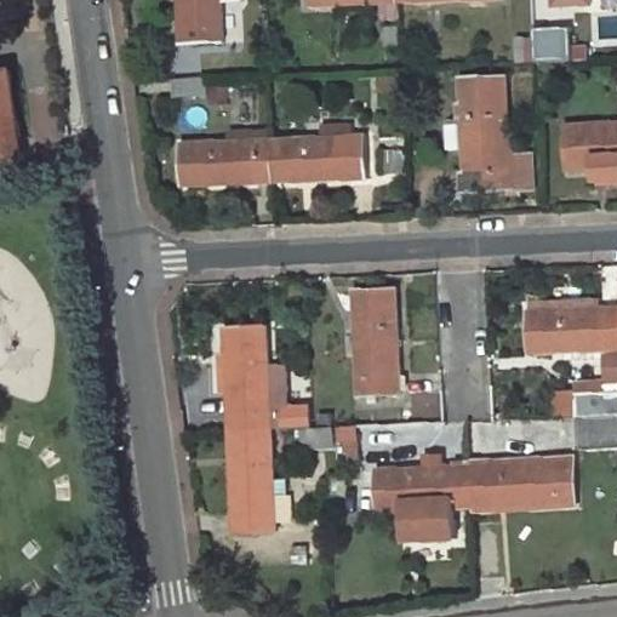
[(186,0),(187,9),(176,9),(178,45),(220,44),(217,0),(186,0)]
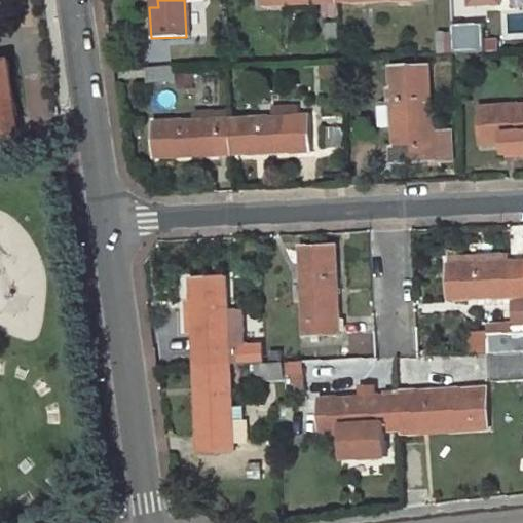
[(499,0),(500,20),(509,20),(508,0),(499,0)]
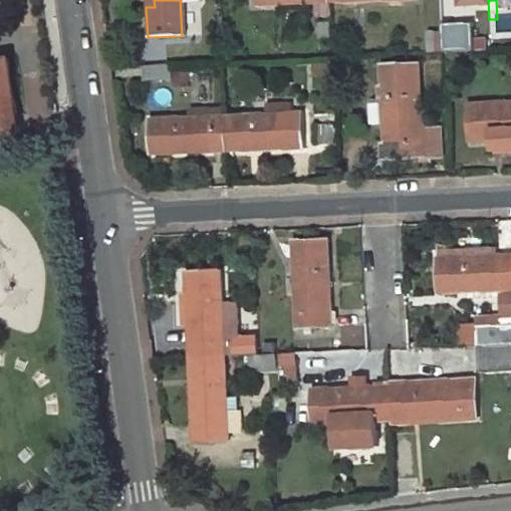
[(496,0),(497,19),(489,19),(490,34),(510,33),(510,0),(496,0)]
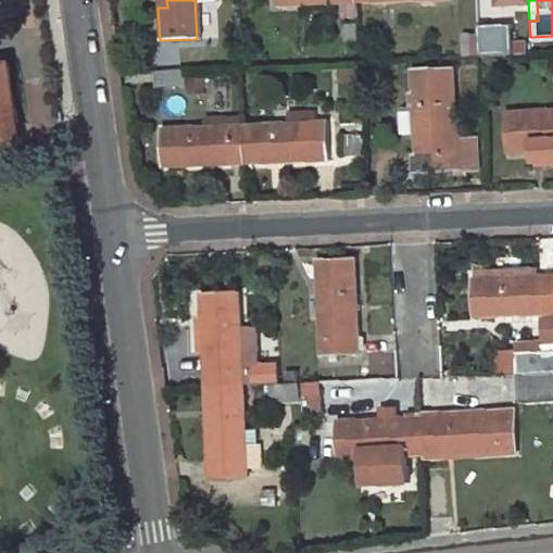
[(344,39),(356,38),(356,21),(343,21),(344,39)]
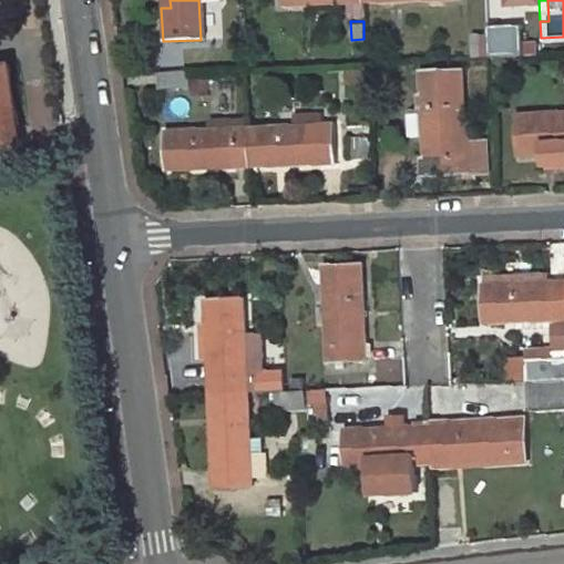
[(484,31),(470,32),(471,53),(485,53),(484,31)]
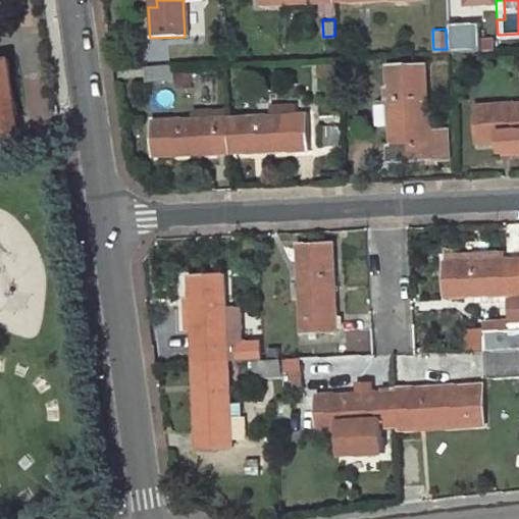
[(158,48),(143,48),(144,62),(158,61),(158,48)]
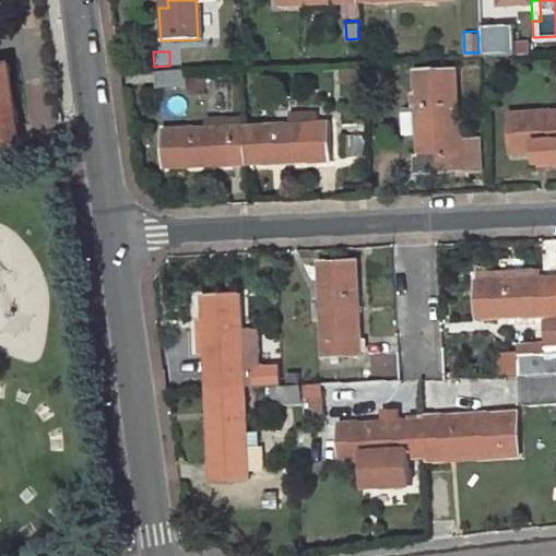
[(8,60),(0,61),(0,144),(19,142),(8,60)]
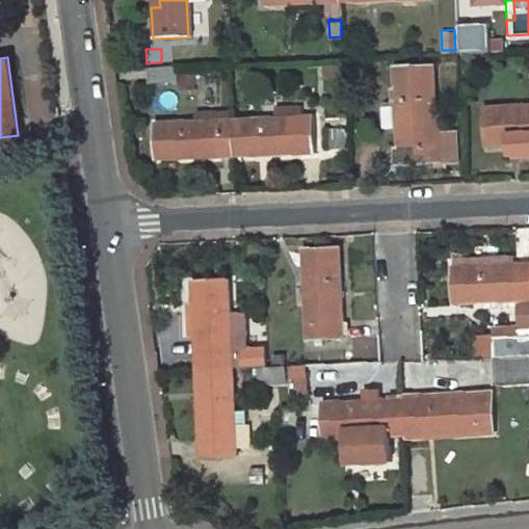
[(325,74),(341,74),(341,61),(325,61),(325,74)]
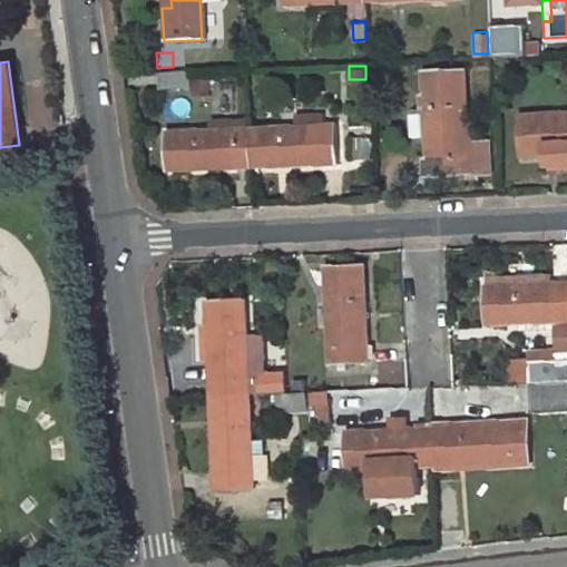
[(427,139),(428,172),(489,169),(488,139),(466,139),(462,68),(424,70),(426,106),(427,139)]
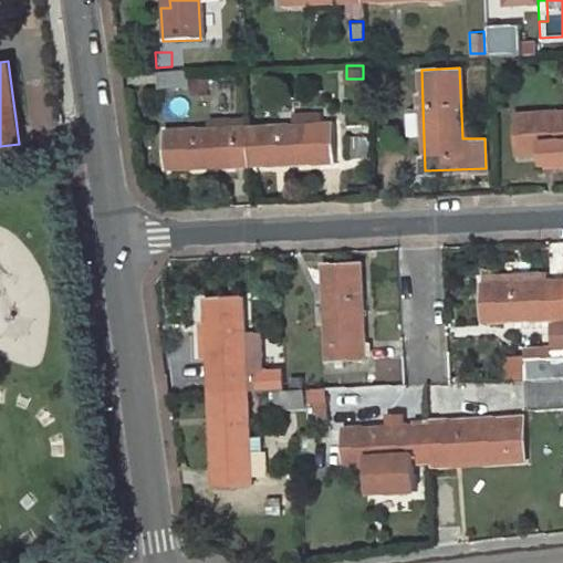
[(159,76),(159,90),(180,89),(180,75),(159,76)]
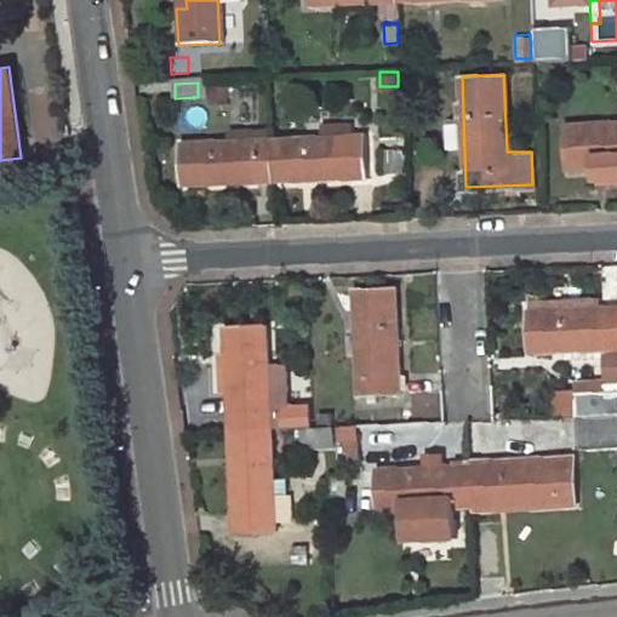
[(444,118),(445,147),(455,152),(464,152),(463,115),(450,115),(444,118)]
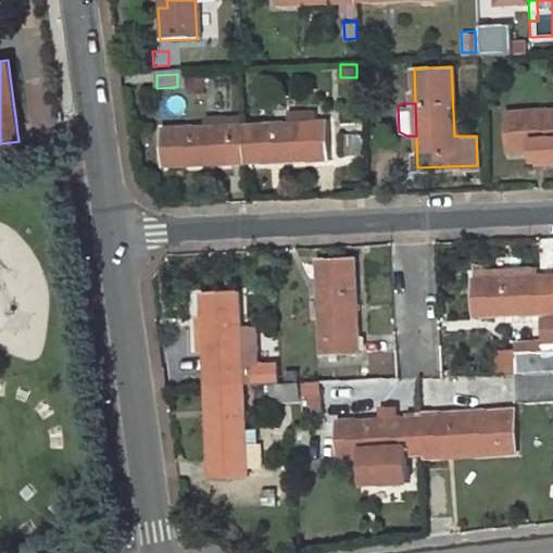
[(552,110),(504,113),(506,151),(530,150),(530,171),(552,168),(552,110)]
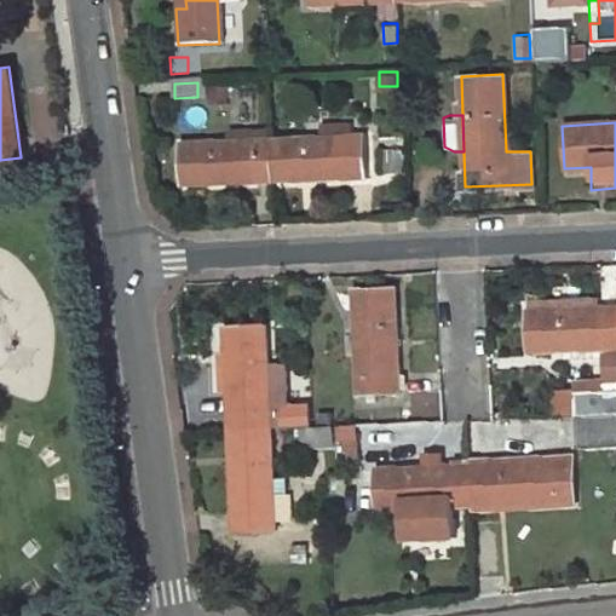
[(364,177),(363,134),(268,139),(270,182),(301,180),(301,170),(347,167),(347,178),(364,177)]
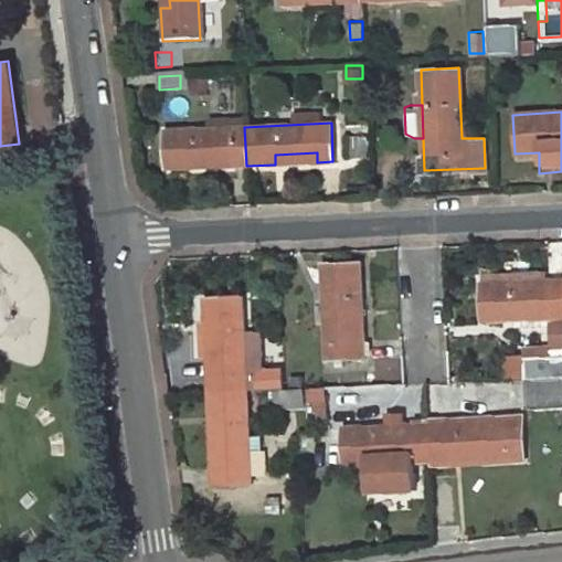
[(166,170),(233,167),(246,166),(244,127),(163,129),(166,170)]
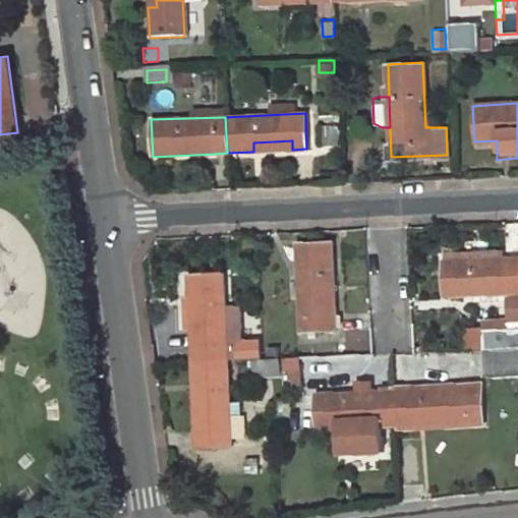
[(335,124),(321,125),(321,142),(336,141),(335,124)]
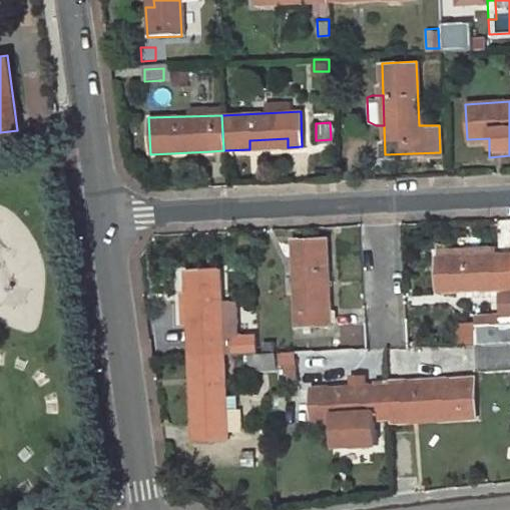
[(249,140),(249,149),(288,147),(288,138),(249,140)]
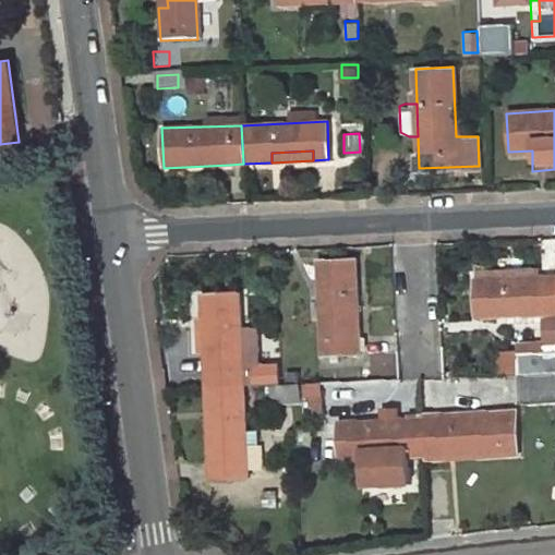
[(354,257),(316,258),(317,284),(326,282),(327,316),(318,317),(321,352),(359,350),(354,257)]
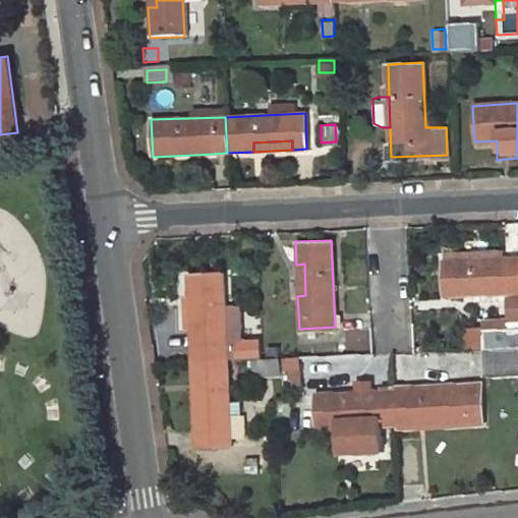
[(502,247),(444,249),(444,259),(503,255),(502,247)]
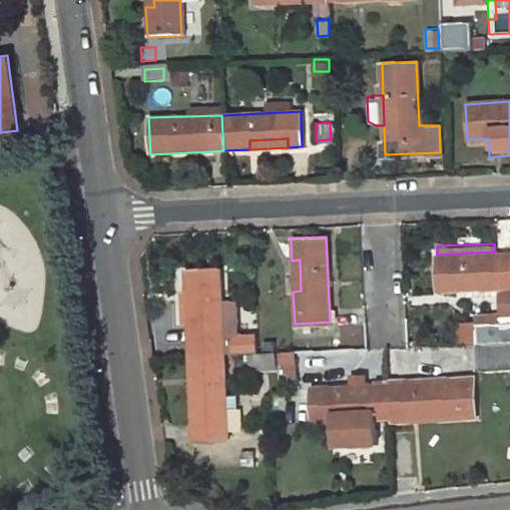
[(437,255),(435,255),(436,290),(459,289),(459,281),(465,281),(465,294),(500,293),(501,322),(509,322),(509,250),(495,251),(437,255)]
